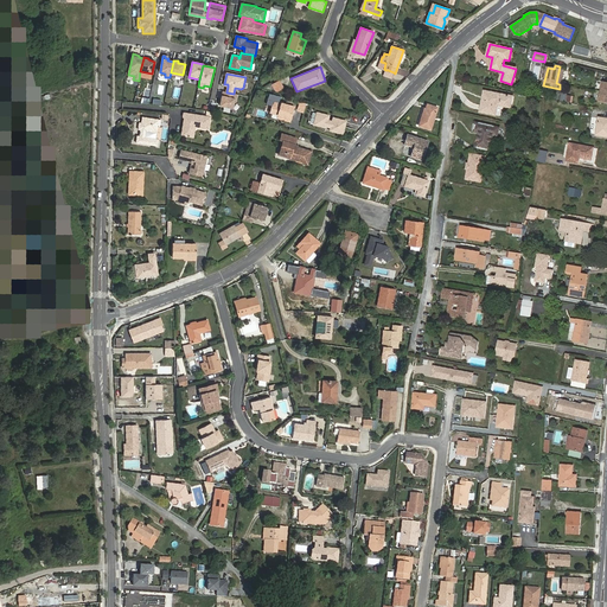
[(283,88),(279,81),(272,85),(275,90),(278,91),(283,88)]
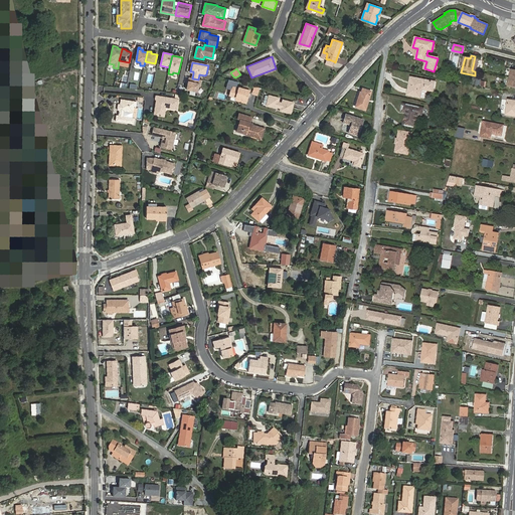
[(420,98),(422,89),(434,92),(435,82),(423,79),(410,77),(407,95),(420,98)]
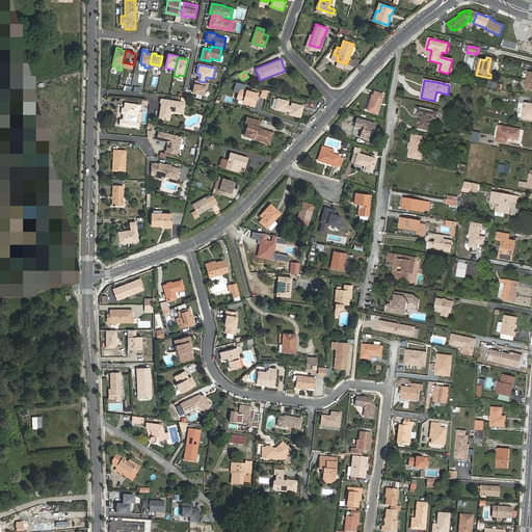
[(198,81),(197,81),(197,84),(194,84),(192,92),(204,96),(205,89),(207,90),(208,83),(205,82),(198,81)]
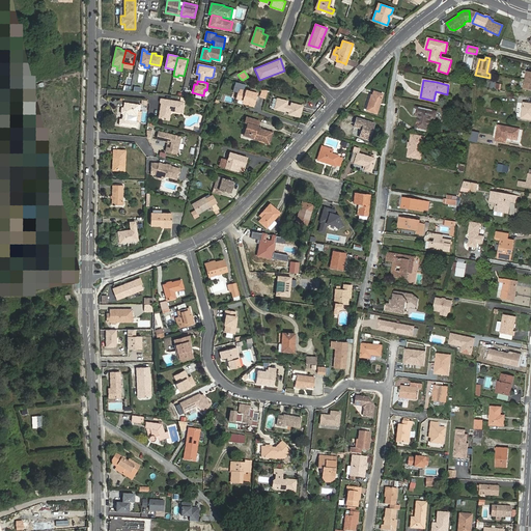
[(257,93),(240,88),(236,99),(244,101),(246,102),(245,104),(254,107),(257,93)]
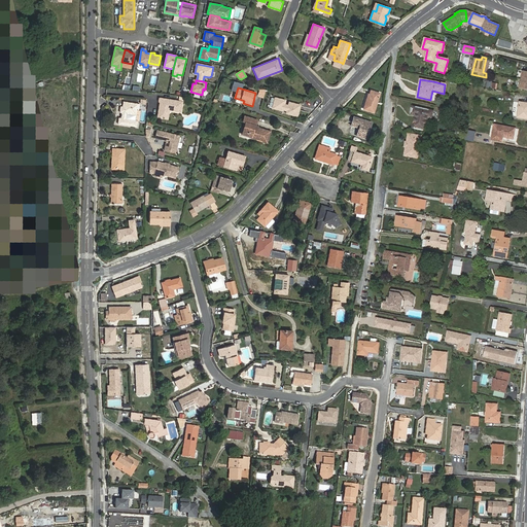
[(371,91),(370,95),(369,94),(364,109),(374,112),(380,94),(371,91)]
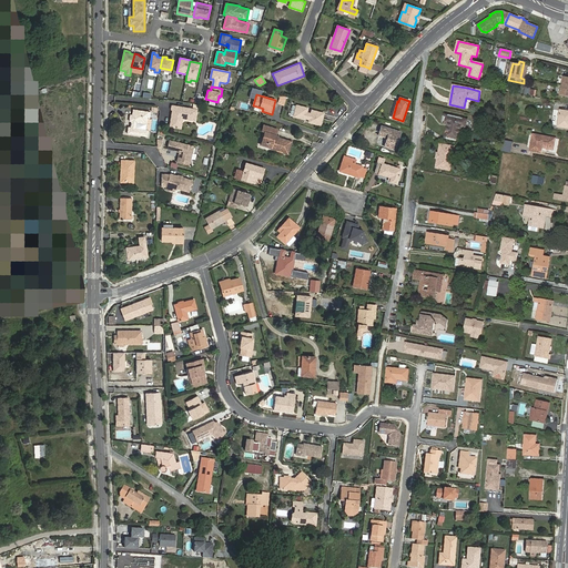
[(176,105),(175,111),(176,111),(172,128),(180,130),(182,123),(186,120),(196,122),(199,111),(201,112),(202,108),(196,105),(195,111),(176,105)]
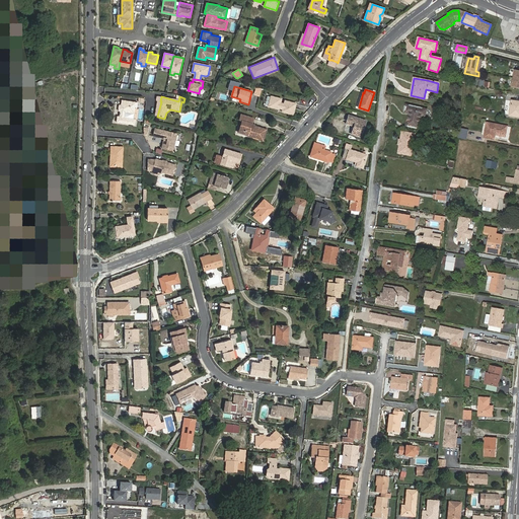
[(284,100),(274,97),(271,107),(281,110),(282,108),(285,109),(285,113),(295,116),(298,104),(287,101),(287,105),(283,104),(284,100)]
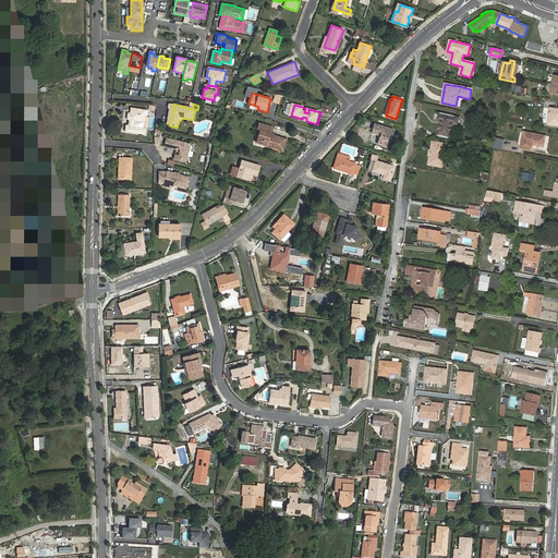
[(131,108),(130,113),(128,113),(128,119),(129,119),(128,125),(126,125),(125,131),(145,134),(146,128),(133,126),(134,120),(144,121),(145,116),(147,117),(147,110),(131,108)]
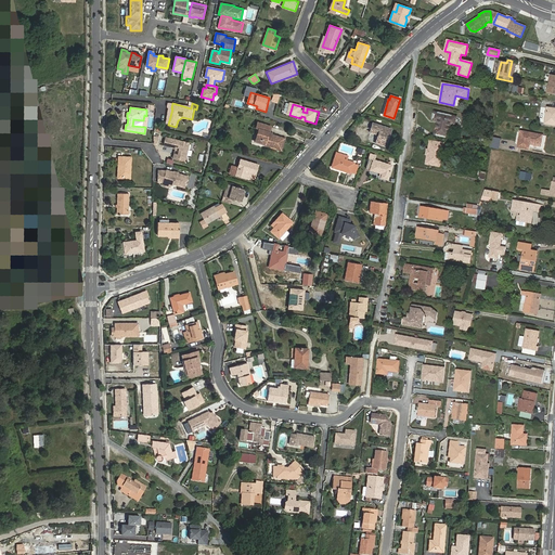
[(554,125),(554,108),(547,107),(545,124),(554,125)]
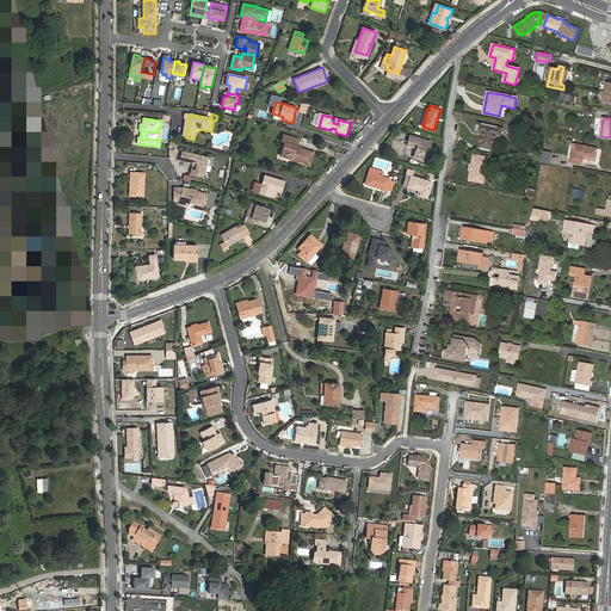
[(497,136),(501,137),(503,129),(480,124),(477,131),(482,133),(479,148),(493,150),(497,136)]
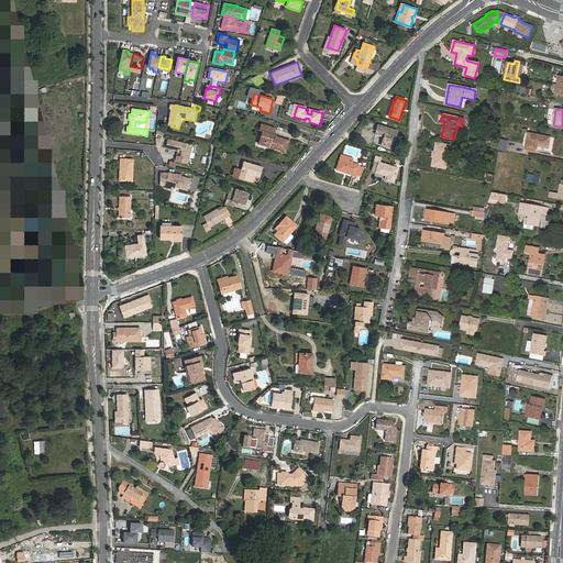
[(271,148),(285,153),(289,141),(273,135),(275,128),(262,124),(260,130),(263,131),(258,143),(271,146),(271,148)]
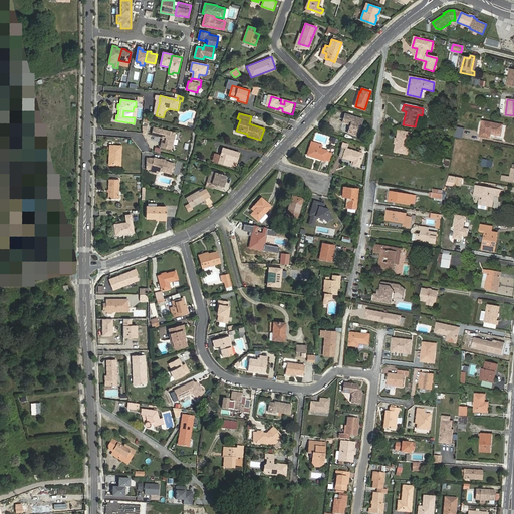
[(350,124),(348,133),(357,136),(362,119),(345,114),(342,121),(350,124)]
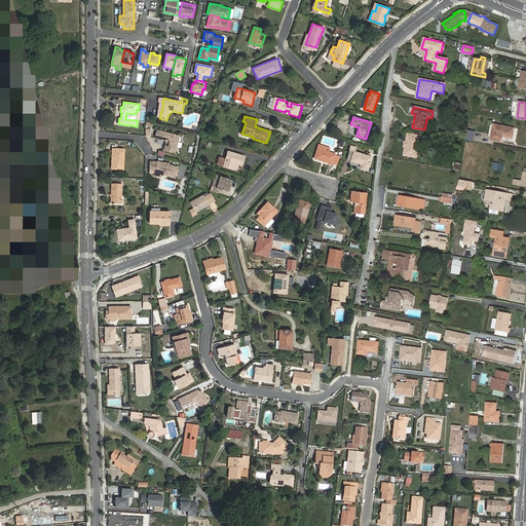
[(500,141),(501,136),(513,138),(514,128),(494,124),(491,139),(500,141)]
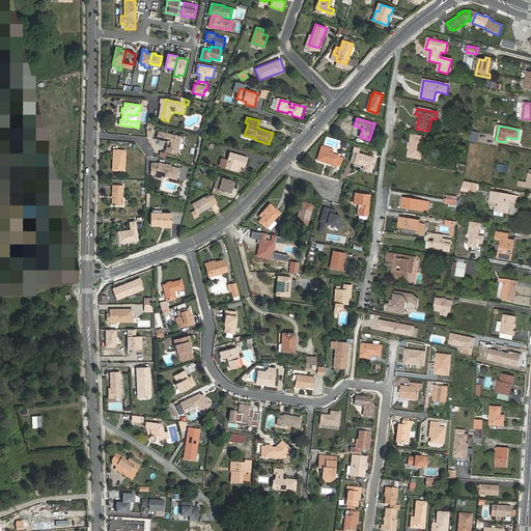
[(159,132),(157,139),(168,142),(166,151),(176,154),(180,137),(159,132)]
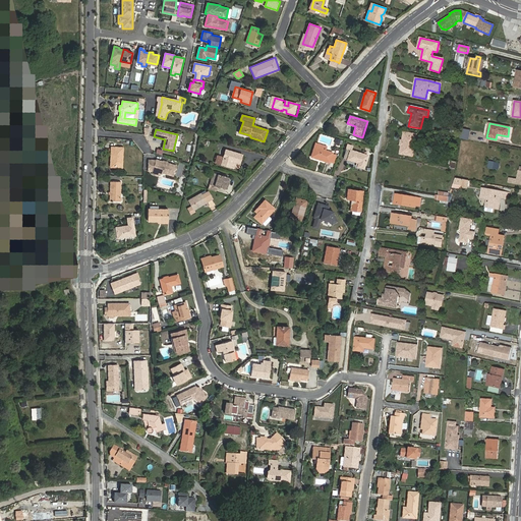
[(470,130),(462,129),(461,138),(468,139),(470,130)]
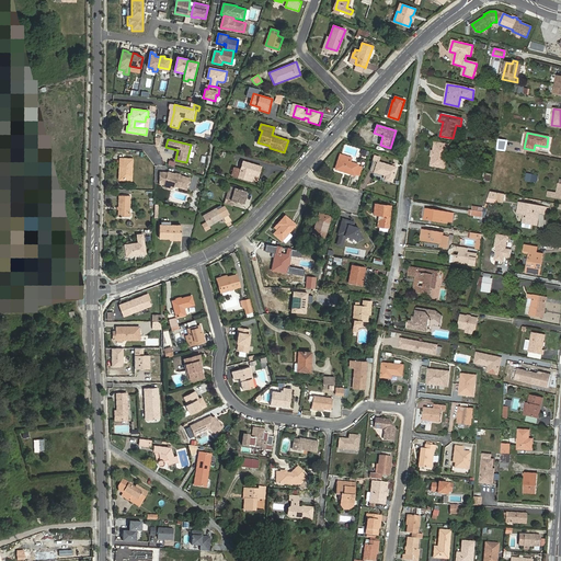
[(435,142),(433,151),(432,151),(431,156),(433,157),(431,165),(444,168),(448,145),(435,142)]
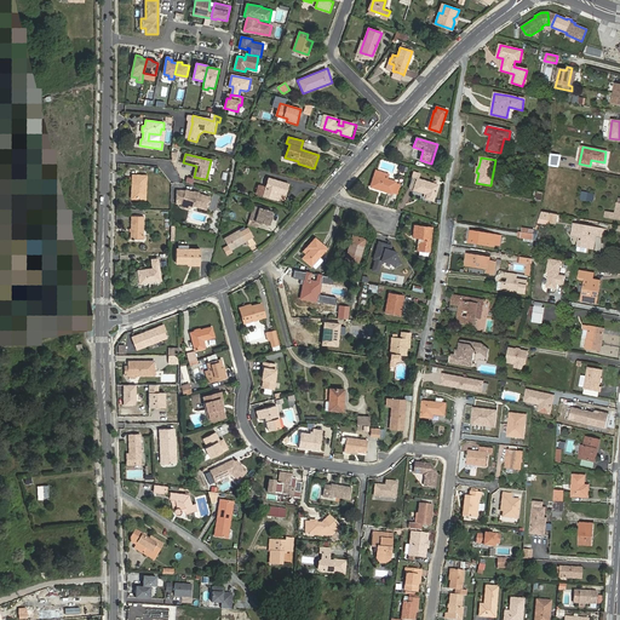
[(371,187),(392,194),(392,191),(395,185),(395,183),(396,182),(386,179),(375,176),(374,174),(371,187)]
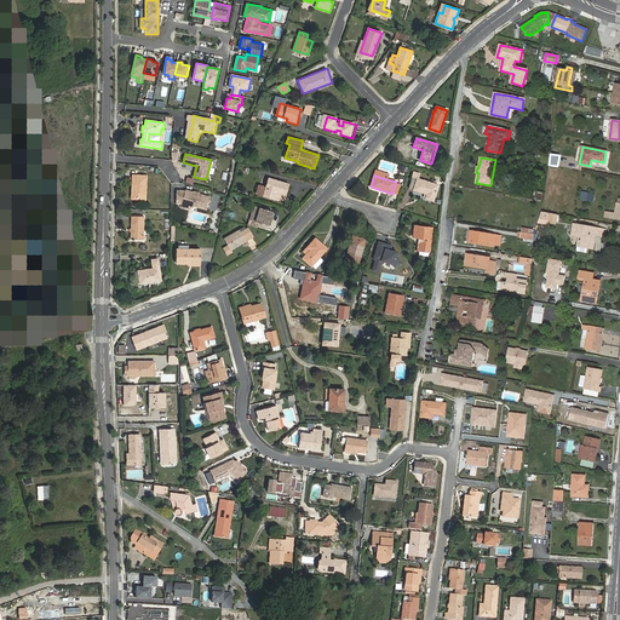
[(145,199),(147,176),(133,176),(132,188),(133,188),(133,197),(145,199)]
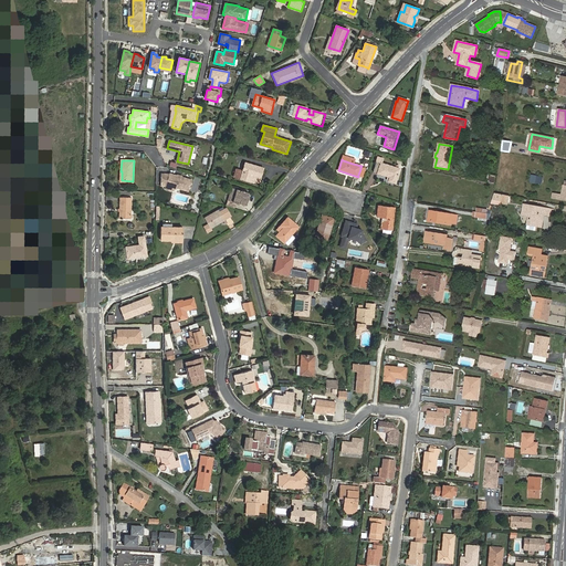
[(260,177),(263,168),(245,163),(242,170),(237,169),(233,177),(250,181),(252,175),(255,176),(260,177)]
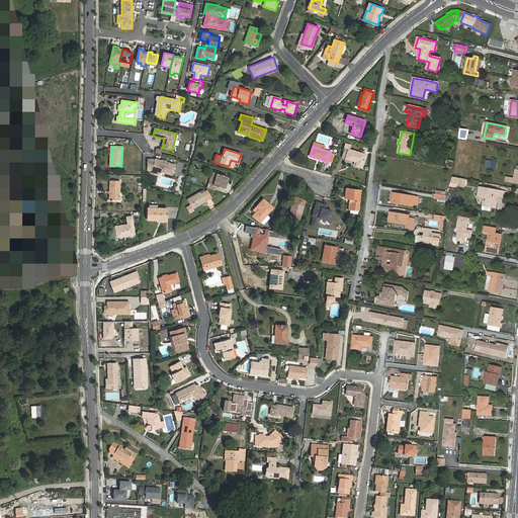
[(345,158),(357,162),(355,166),(361,167),(365,155),(348,149),(345,158)]
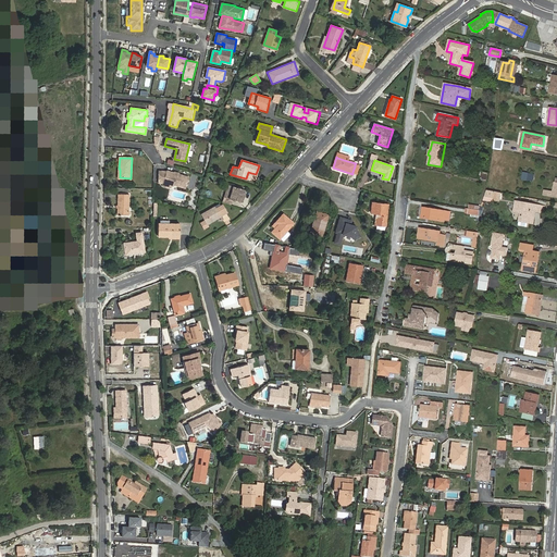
[(166,171),(159,171),(159,183),(165,183),(166,182),(169,183),(170,185),(173,186),(175,185),(186,188),(189,177),(180,174),(178,175),(174,174),(173,172),(166,171)]
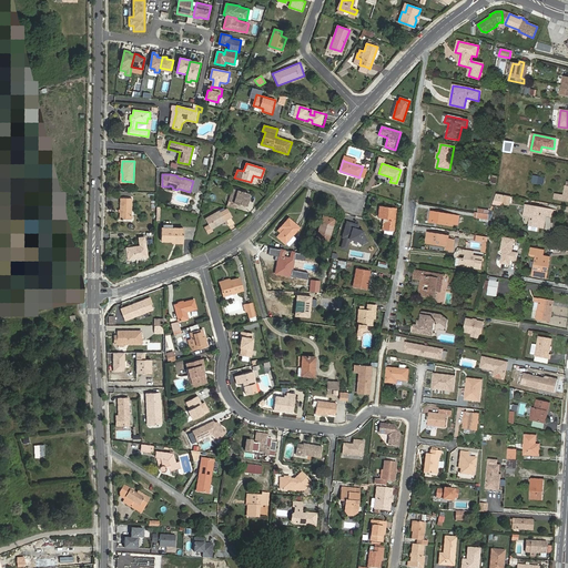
[(533,175),(531,183),(544,185),(545,178),(533,175)]
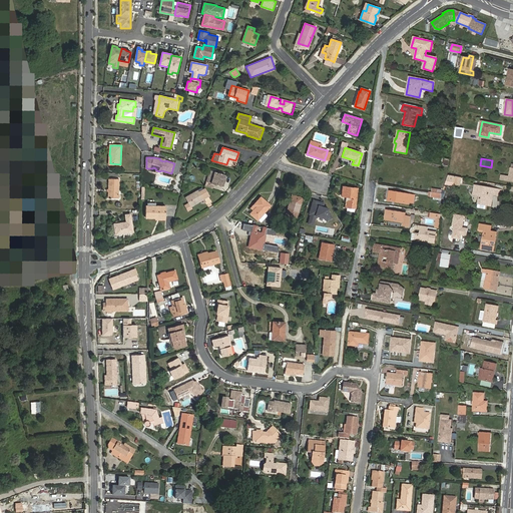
[(512,181),(512,163),(512,164),(509,177),(501,175),(501,179),(512,181)]
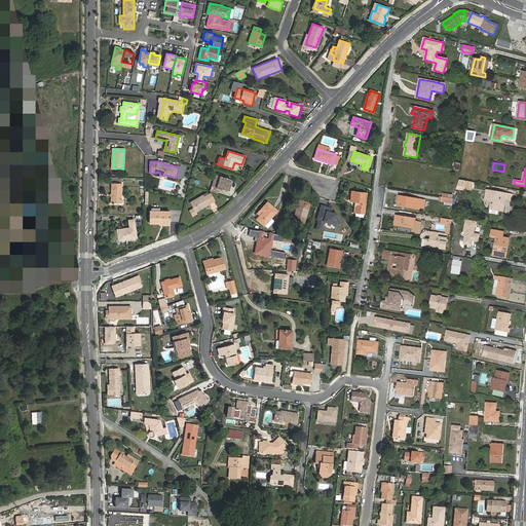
[(212,186),(217,188),(227,191),(231,179),(220,176),(218,185),(213,183),(212,186)]
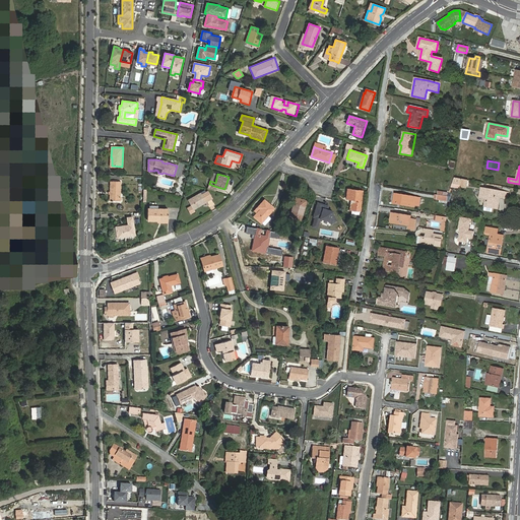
[(466,180),(461,179),(454,178),(452,183),(460,185),(460,187),(465,188),(466,180)]
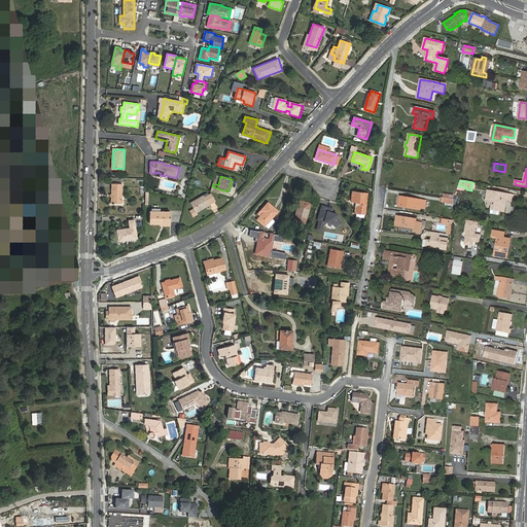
[(111,183),(111,203),(121,203),(123,184),(111,183)]
